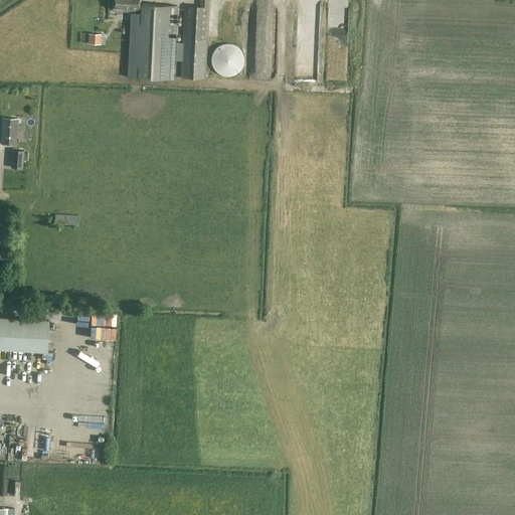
[(128,12),(129,11),(139,11),(139,0),(112,0),(112,11),(128,12)]
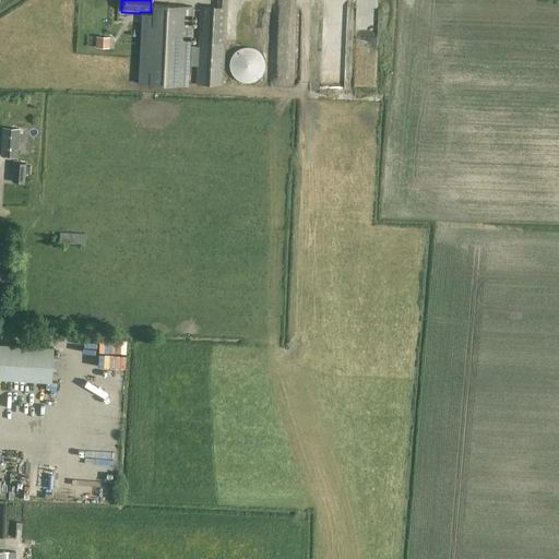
[(200,7),(198,46),(189,46),(191,7),(153,4),(153,15),(141,14),(138,84),(188,86),(189,64),(197,66),(195,84),(223,85),(226,0),(216,0),(216,8),(200,7)]
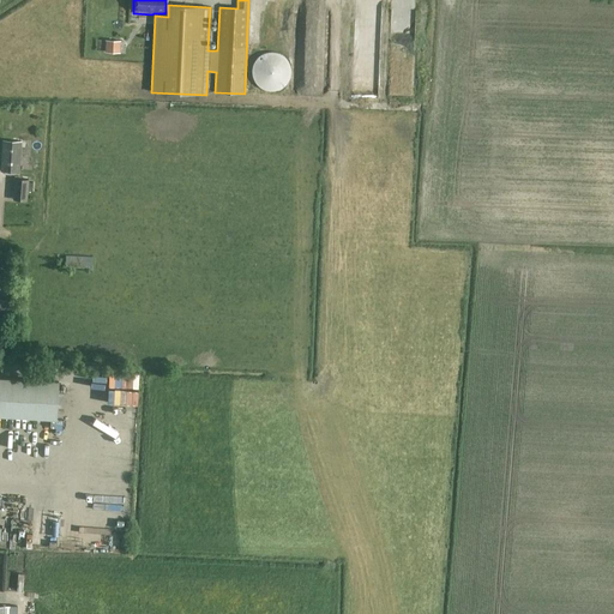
[(272,53),(270,52),(268,53),(266,53),(264,54),(262,55),(259,56),(257,59),(256,60),(254,62),(253,64),(252,66),(252,68),(252,71),(252,73),(252,76),(253,79),(254,82),(258,85),(259,88),(262,89),(264,90),(268,90),(272,91),(276,90),(278,90),(282,88),(283,86),(286,85),(287,83),(289,80),(290,76),(290,73),(290,72),(290,70),(290,67),(289,65),(289,62),(287,61),(286,59),(284,56),(281,55),(278,54),(275,53),(272,53)]
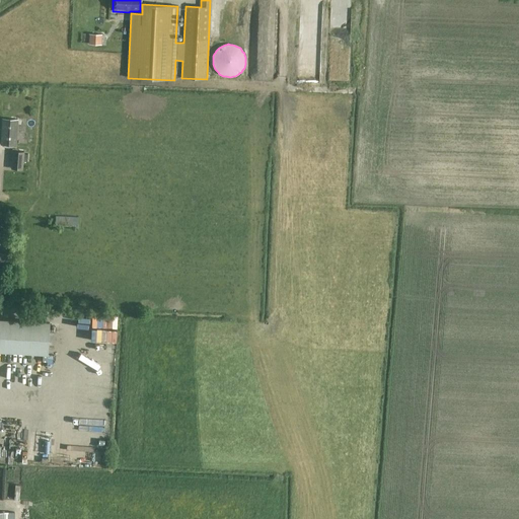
[(2,119),(0,145),(17,147),(18,120),(2,119)]
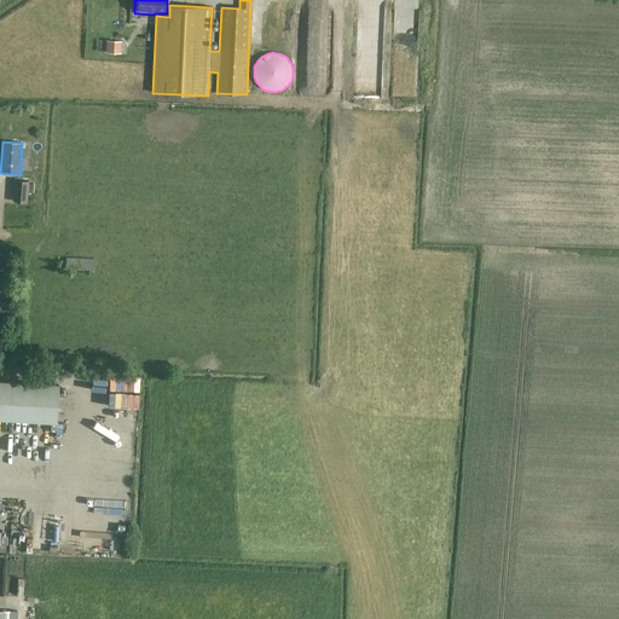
[(15,179),(15,184),(13,201),(27,202),(29,180),(15,179)]
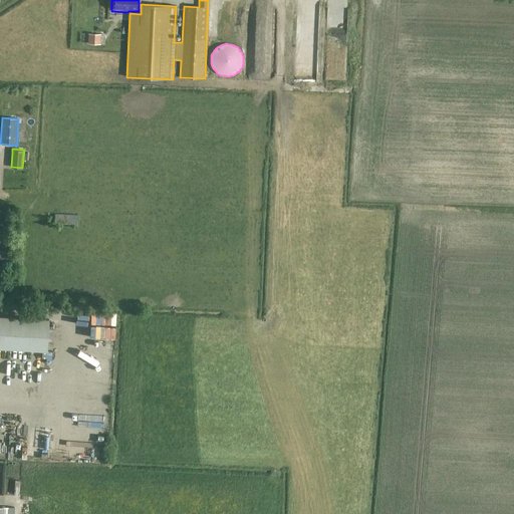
[(77,215),(55,214),(54,224),(77,225),(77,215)]
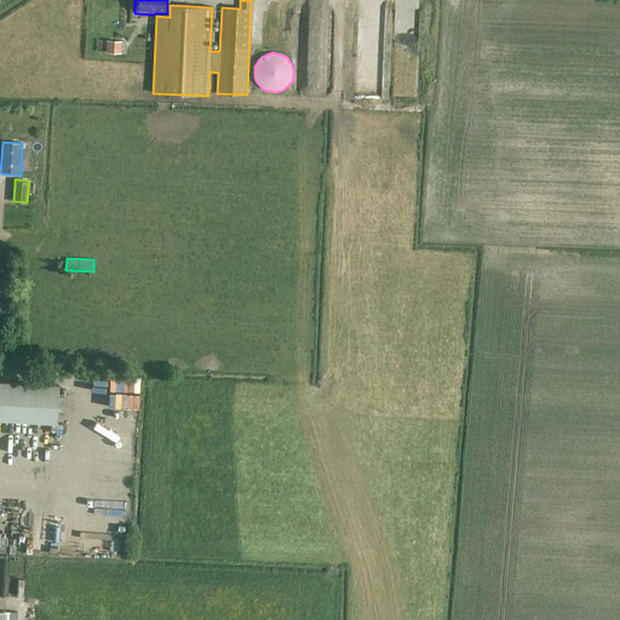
[(0,302),(0,314),(10,315),(10,303),(0,302)]
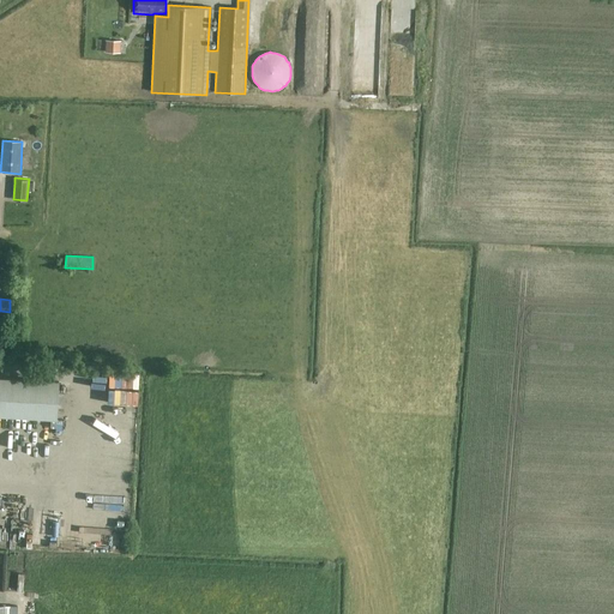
[(0,378),(0,416),(56,420),(59,381),(0,378)]
